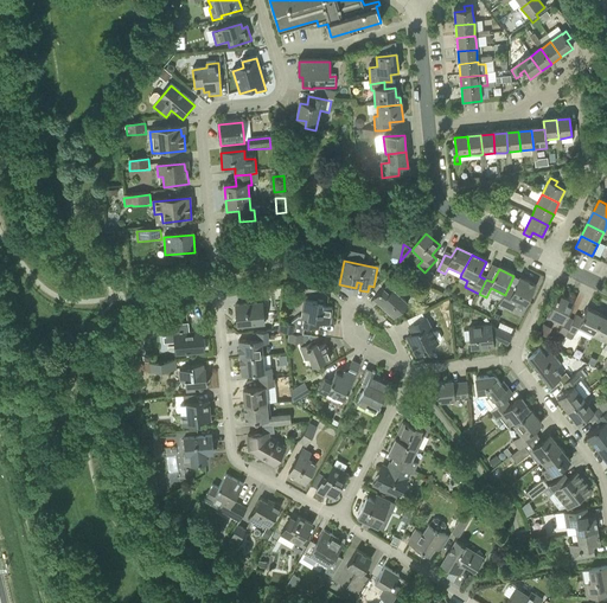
[(421,286),(428,289),(434,277),(427,274),(421,286)]
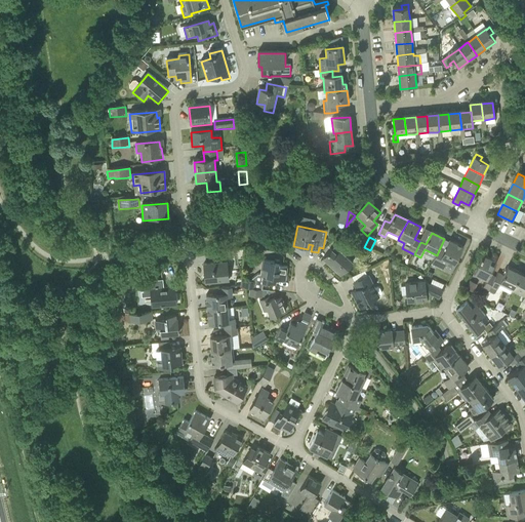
[(443,271),(446,265),(453,268),(462,247),(450,241),(443,255),(438,252),(437,255),(432,266),(443,271)]
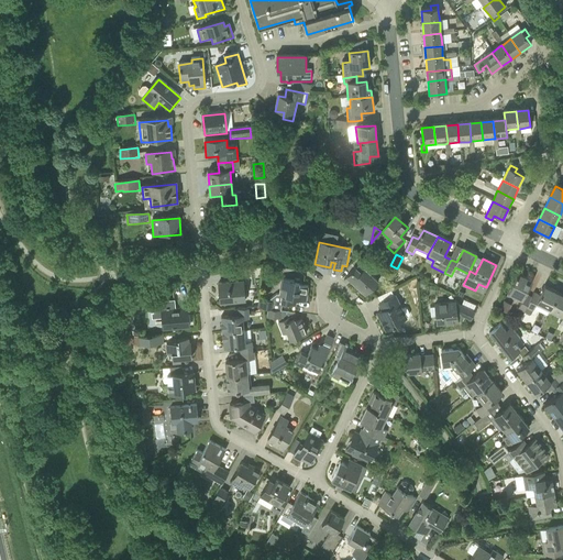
[(365,298),(379,283),(359,265),(348,278),(357,287),(355,288),(365,298)]
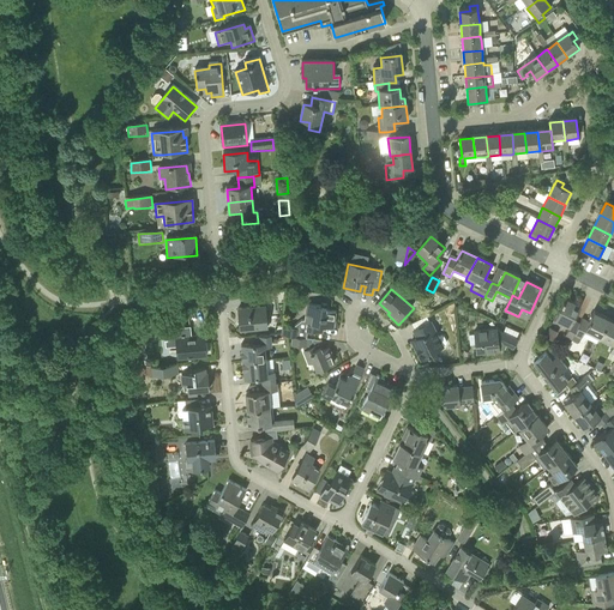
[(573,338),(579,326),(573,324),(581,308),(566,301),(565,303),(564,302),(554,321),(570,328),(564,339),(571,343),(573,338)]
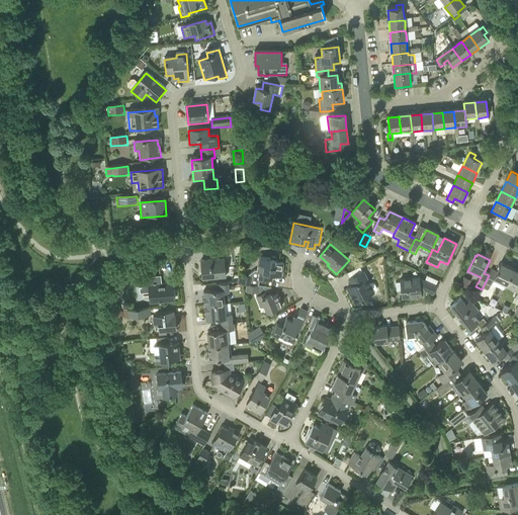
[(247,285),(259,287),(260,281),(272,283),(272,277),(281,278),(283,265),(275,264),(275,261),(275,259),(270,258),(270,260),(258,259),(257,267),(260,268),(260,272),(254,271),(245,278),(240,277),(239,284),(247,285)]
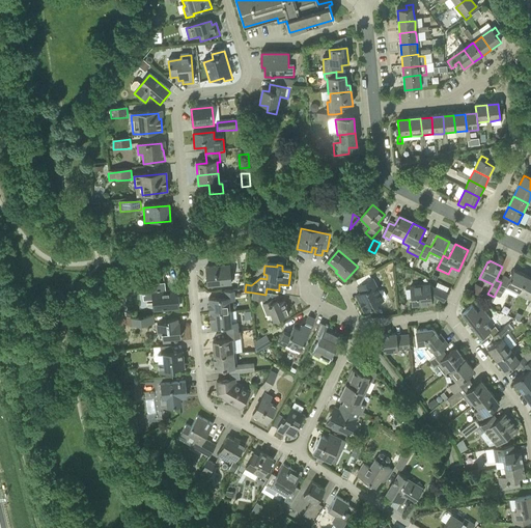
[(207,288),(232,285),(230,268),(205,270),(207,288)]
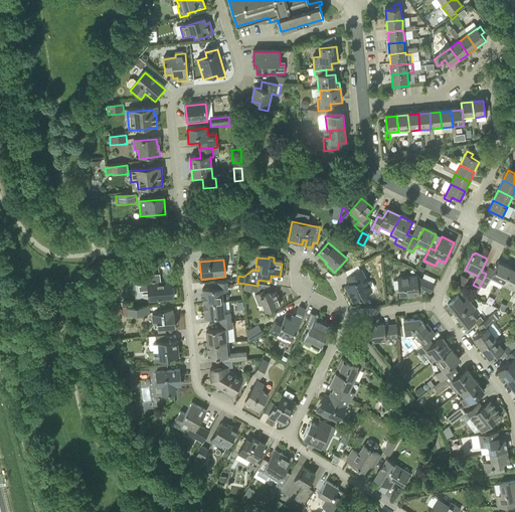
[(491,280),(503,286),(511,270),(498,264),(494,273),(488,270),(486,274),(481,284),(487,287),(491,280)]
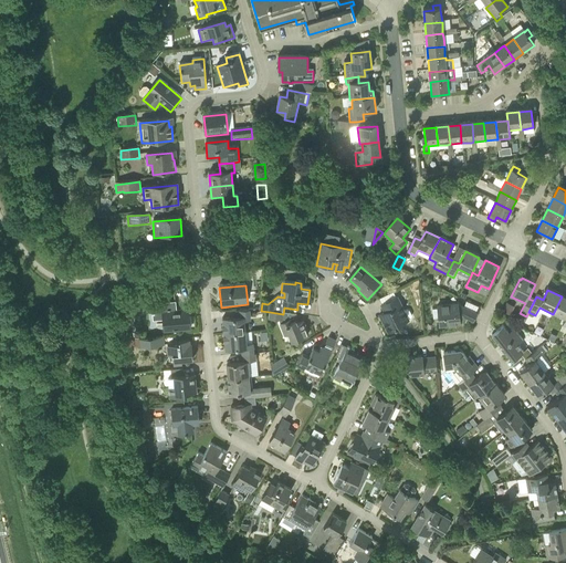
[(565,329),(565,299),(562,296),(553,314),(565,321),(563,327),(565,329)]
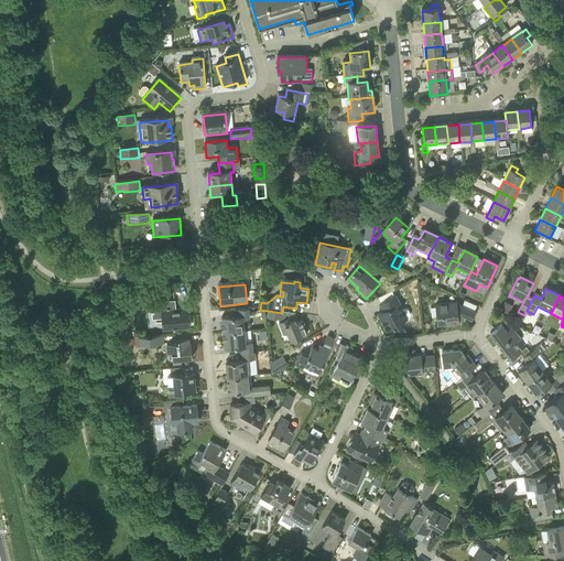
[(394,299),(381,305),(384,313),(379,315),(388,333),(397,327),(396,326),(405,321),(394,299)]
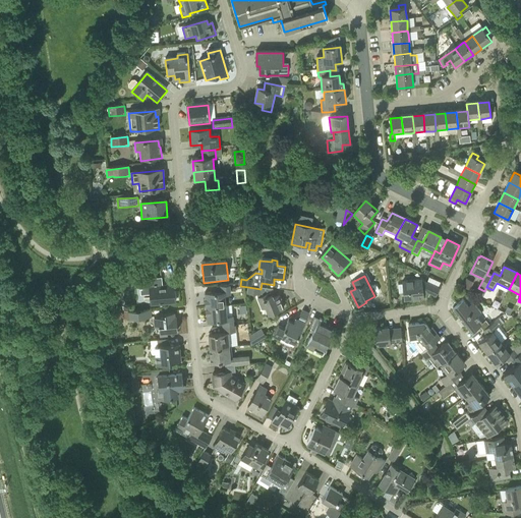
[(421,282),(403,284),(405,302),(423,300),(423,298),(427,298),(429,294),(436,297),(439,290),(421,283),(421,282)]
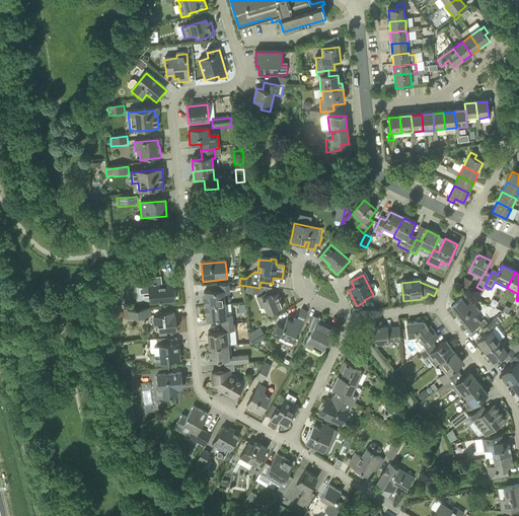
[(149,295),(150,304),(174,302),(172,286),(153,288),(153,285),(145,286),(146,295),(149,295)]
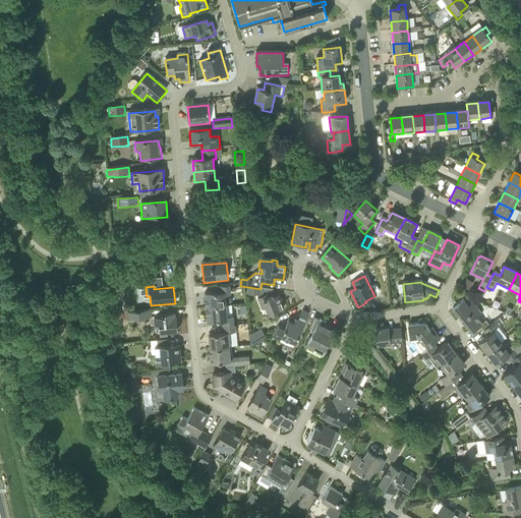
[(207,309),(226,307),(225,297),(231,296),(230,286),(217,288),(218,293),(205,295),(207,309)]
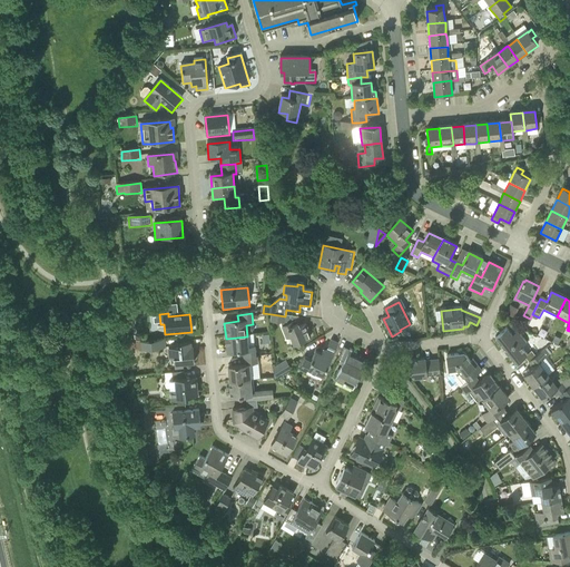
[(271,322),(284,325),(285,316),(272,314),(271,322)]
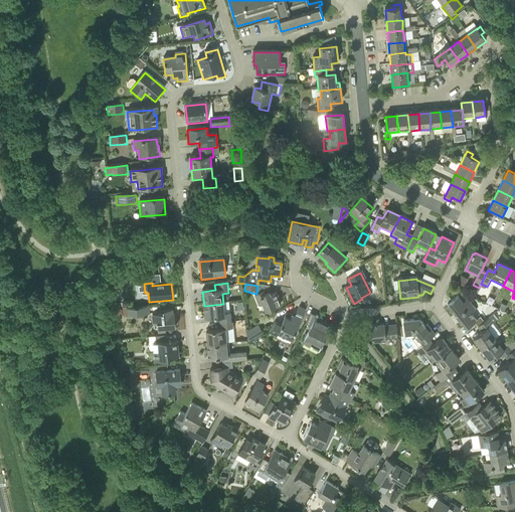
[(263,306),(266,313),(281,306),(276,295),(270,298),(269,294),(265,296),(264,293),(254,297),(259,308),(263,306)]
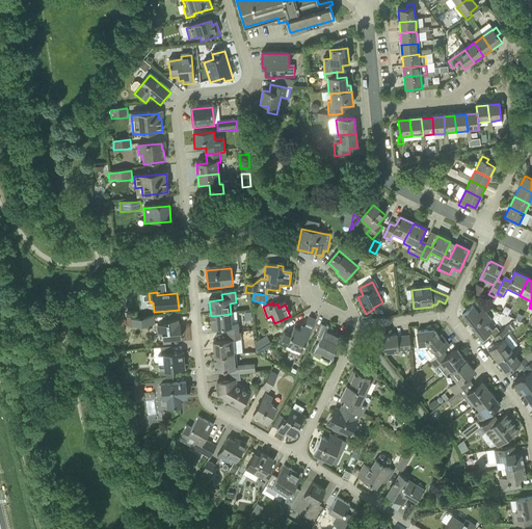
[(491,333),(486,325),(491,322),(483,312),(479,315),(473,308),(461,317),(471,328),(473,328),(476,333),(475,334),(481,341),(491,333)]
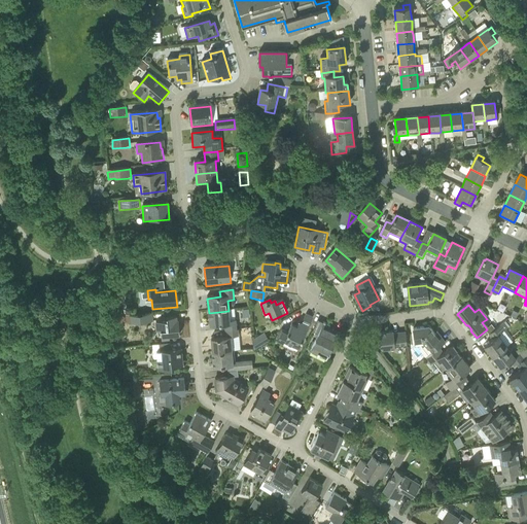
[(223,333),(237,330),(236,321),(230,321),(229,311),(209,313),(210,327),(223,325),(223,333)]
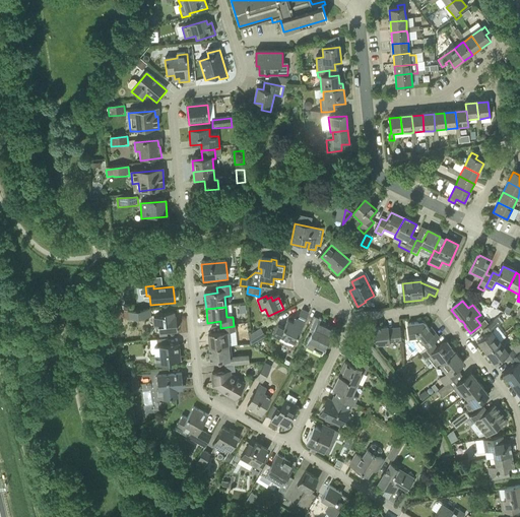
[(129,321),(151,319),(150,311),(128,313),(129,321)]
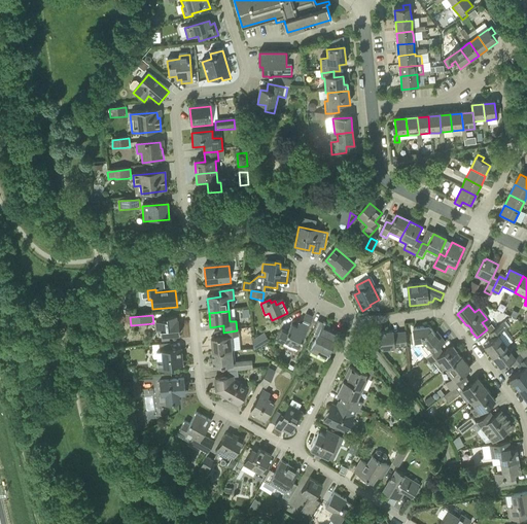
[(303,322),(310,325),(313,319),(306,316),(303,322)]
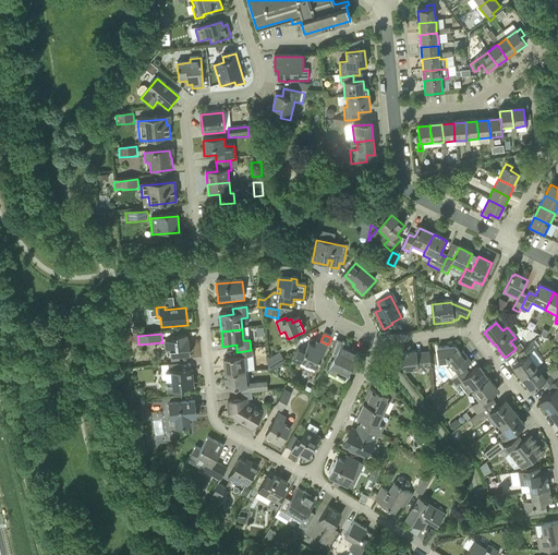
[(171,356),(171,361),(180,360),(179,358),(191,357),(190,341),(187,342),(186,337),(177,338),(178,340),(165,341),(166,352),(167,352),(167,357),(171,356)]
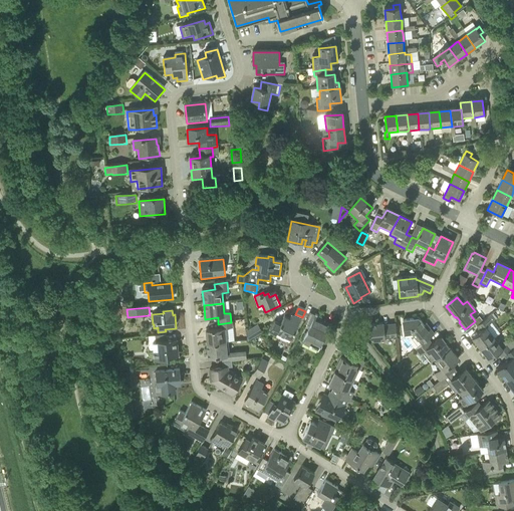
[(276,334),(290,340),(300,319),(291,315),(289,319),(284,317),(280,325),(274,323),(270,333),(276,335),(276,334)]
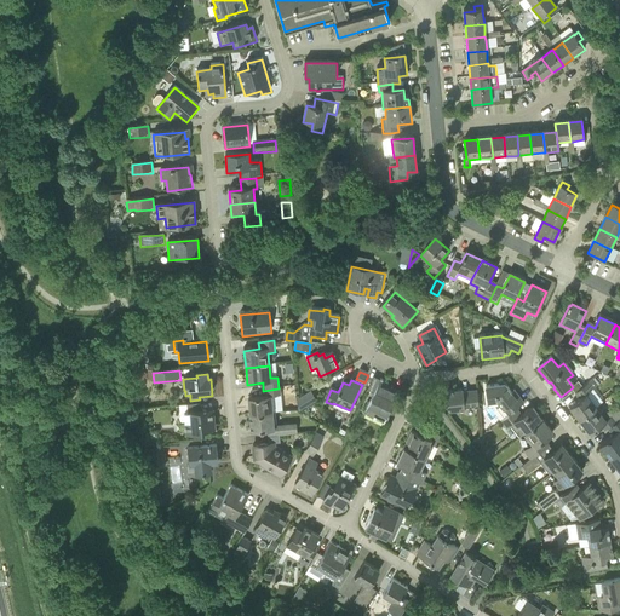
[(365,415),(384,425),(399,393),(386,387),(389,385),(380,381),(365,415)]
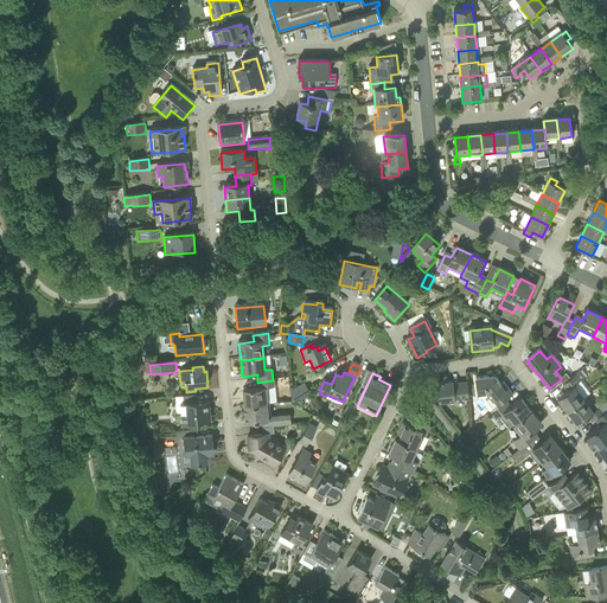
[(568,414),(585,401),(574,387),(585,379),(580,373),(563,387),(567,392),(557,401),(568,414)]
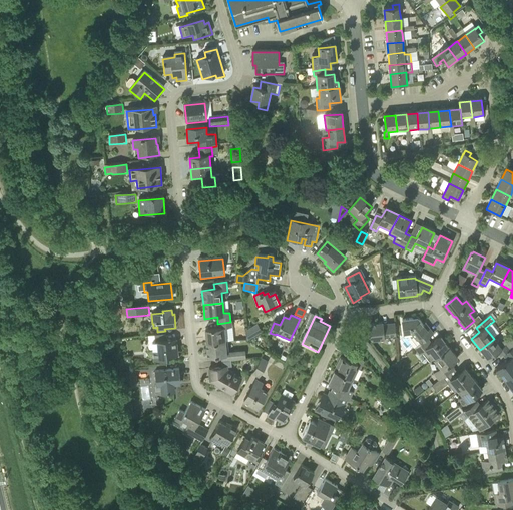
[(423,344),(428,340),(434,336),(430,330),(428,332),(418,320),(403,323),(405,336),(412,335),(417,341),(419,339),(423,344)]
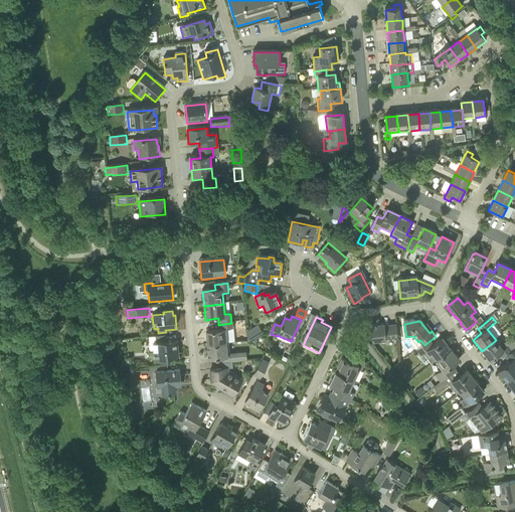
[(207,346),(227,344),(226,333),(233,333),(232,323),(231,323),(218,325),(219,330),(206,332),(207,346)]
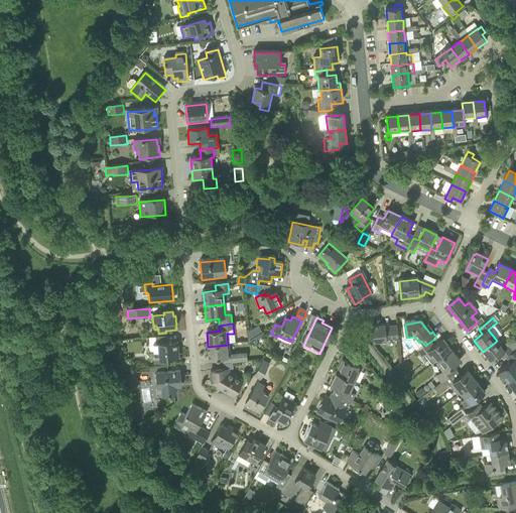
[(374,345),(398,342),(397,330),(385,331),(385,326),(369,328),(371,339),(374,345)]
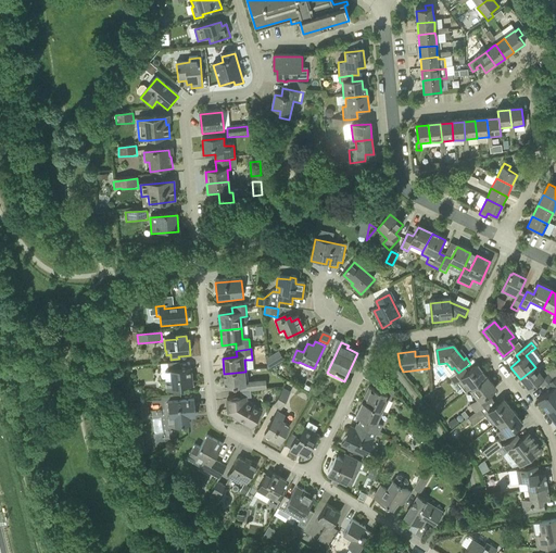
[(267,372),(283,361),(279,352),(266,360),(267,372)]
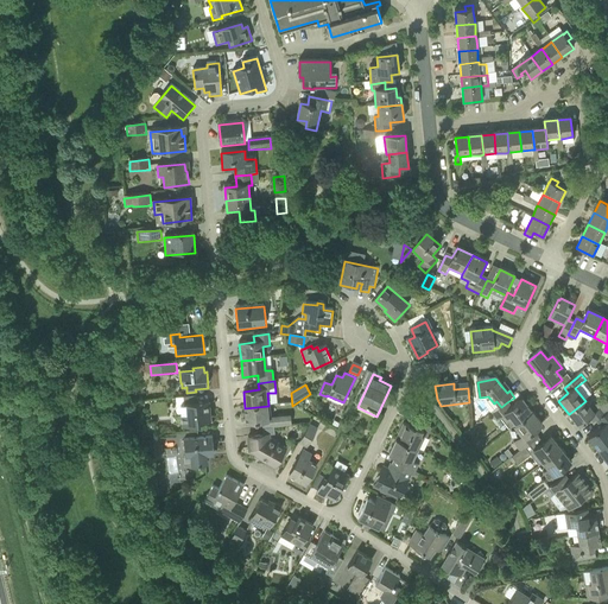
[(511,420),(515,426),(533,413),(523,400),(512,408),(507,402),(501,407),(491,415),(496,424),(502,418),(506,423),(511,420)]
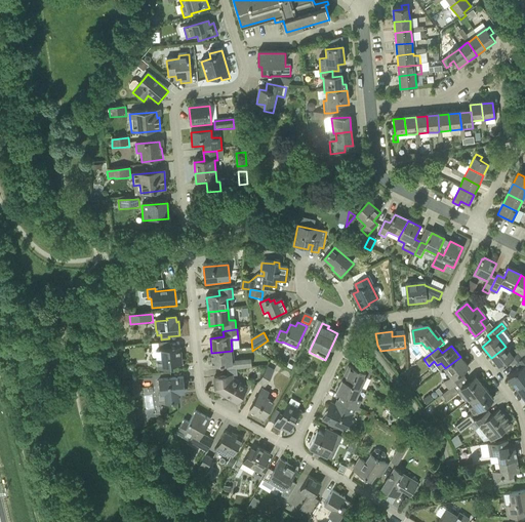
[(512,367),(515,365),(524,358),(520,353),(514,358),(506,347),(491,358),(500,369),(509,363),(512,367)]
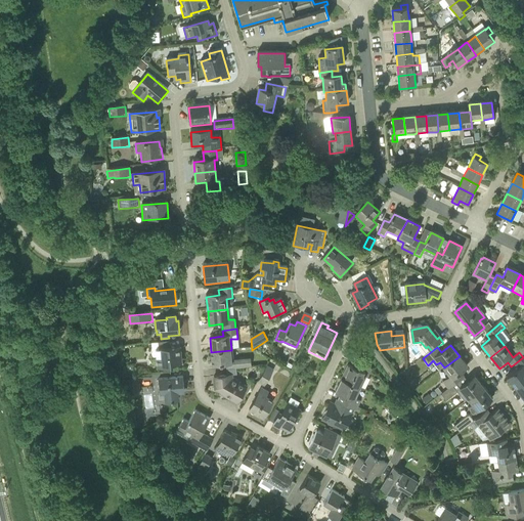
[(156,358),(157,368),(173,367),(172,365),(181,364),(180,348),(161,350),(156,350),(157,358),(156,358)]
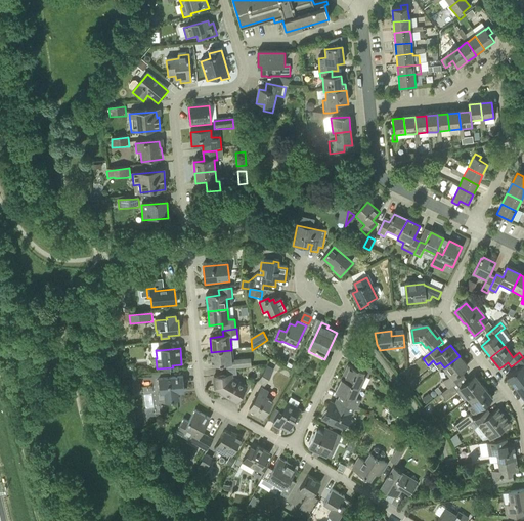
[(220,365),(235,364),(235,370),(252,368),(251,359),(232,361),(231,350),(211,352),(213,366),(220,365)]
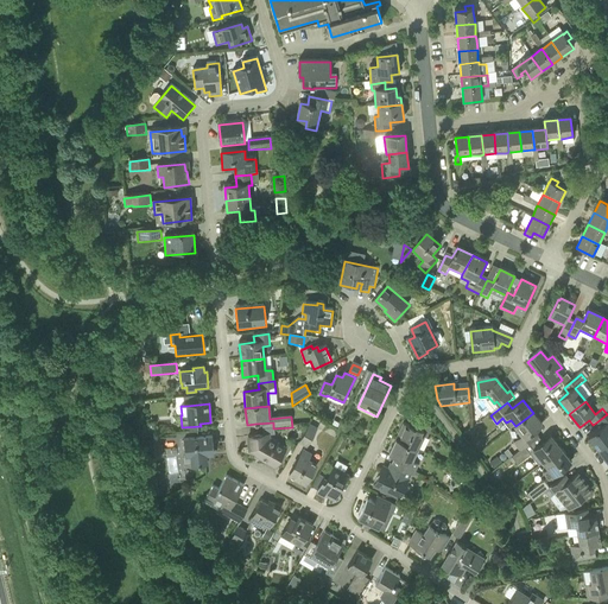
[(520,453),(529,446),(537,439),(533,433),(543,425),(533,413),(515,426),(513,427),(521,438),(513,445),(520,453)]
